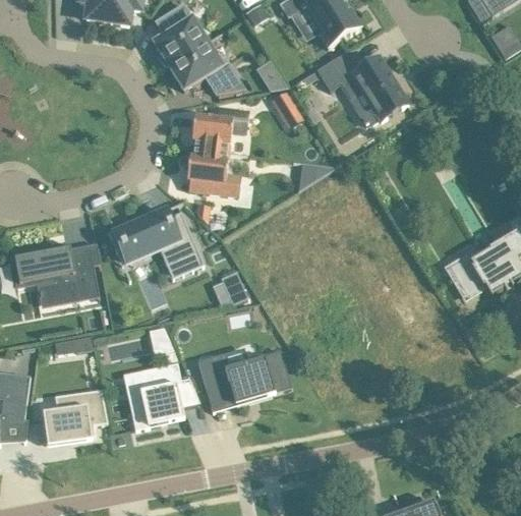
[(80,0),(80,1),(89,3),(87,18),(129,24),(131,9),(140,10),(141,0),(80,0)]
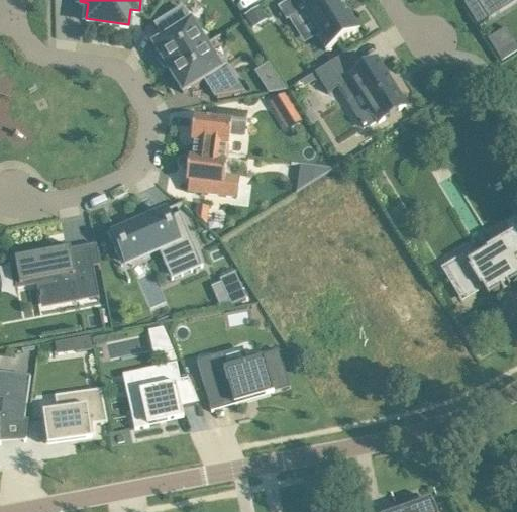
[(287,18),(302,8),(305,7),(319,30),(316,31),(326,47),(358,27),(340,0),(283,0),(278,3),(287,18)]
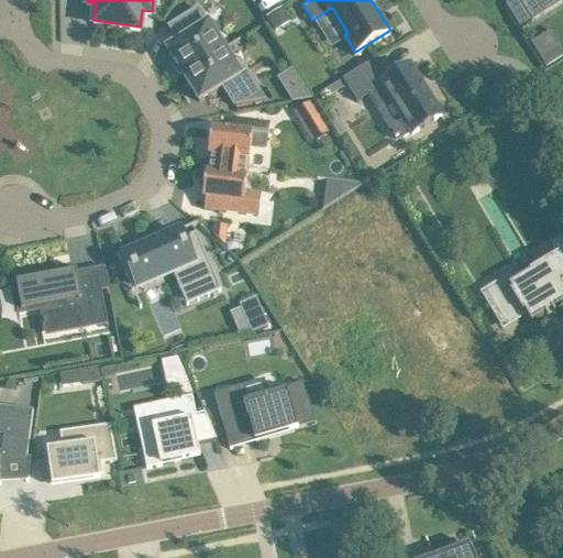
[(520,0),(532,18),(559,0),(520,0)]
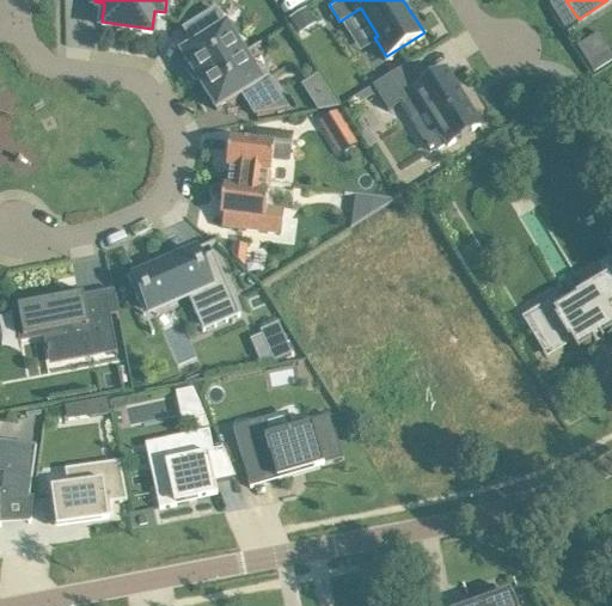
[(191,37),(182,49),(189,61),(188,67),(193,75),(199,77),(200,78),(244,50),(215,5),(184,25),(191,37)]
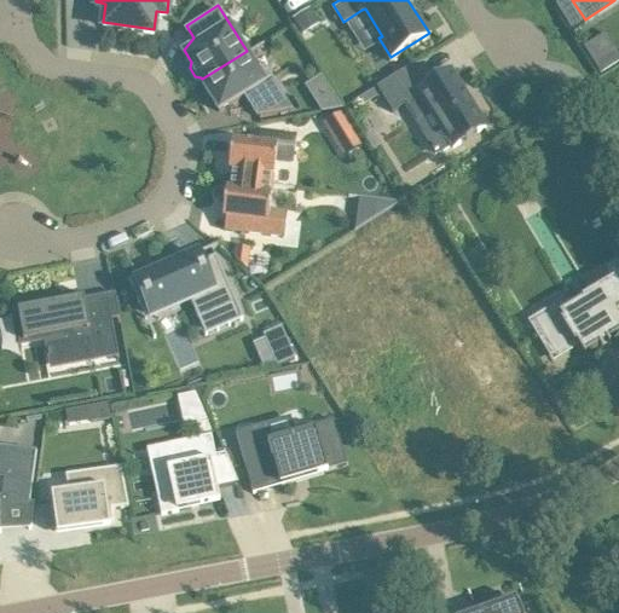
[(307,5),(294,13),(302,27),(316,17),(307,5)]
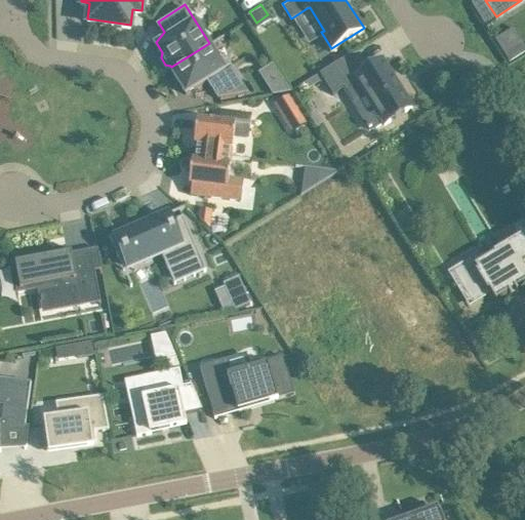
[(524,44),(513,25),(493,37),(508,61),(524,49),(524,44)]
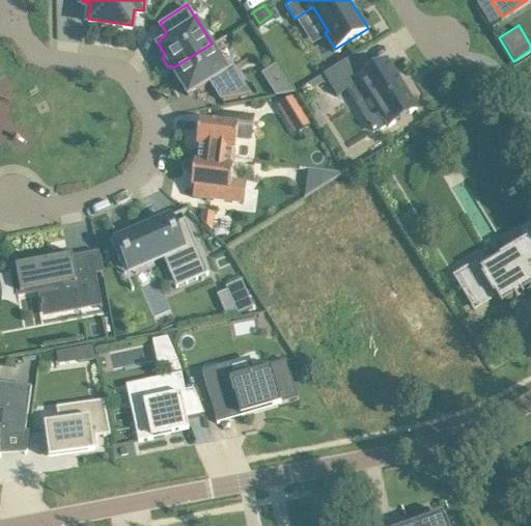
[(212,44),(173,67),(188,92),(215,87),(220,97),(251,90),(233,62),(226,66),(212,44)]
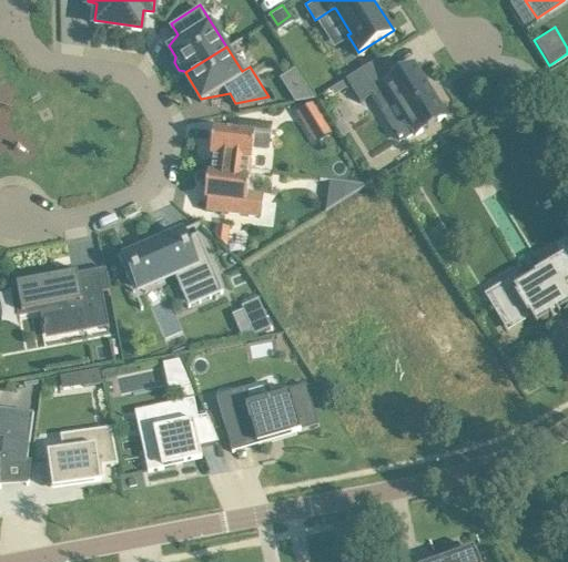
[(378,55),(345,77),(359,99),(372,92),(382,109),(396,100),(416,132),(427,124),(434,121),(434,120),(446,113),(414,62),(402,70),(402,69),(396,72),(396,73),(392,77),(378,55)]
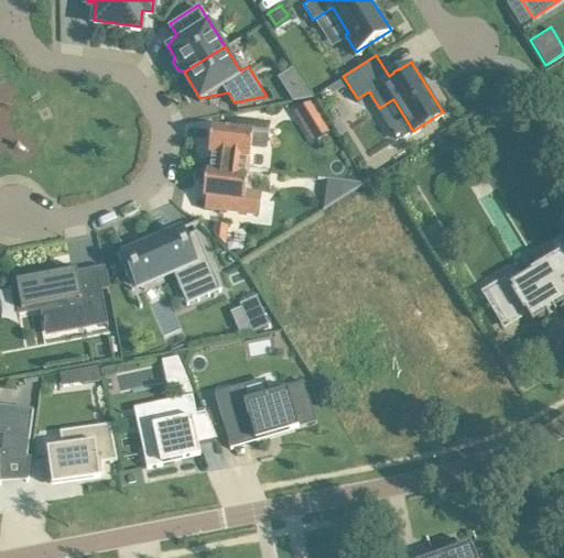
[(304,83),(290,91),(294,98),(312,96),(304,83)]
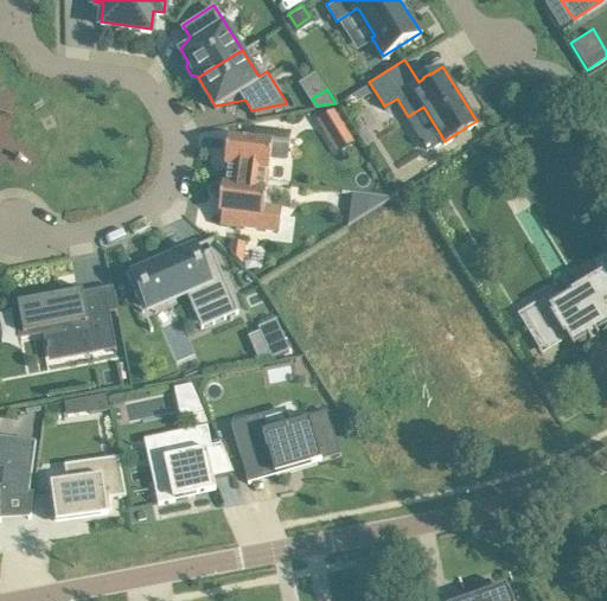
[(334,107),(319,117),(330,135),(346,125),(334,107)]
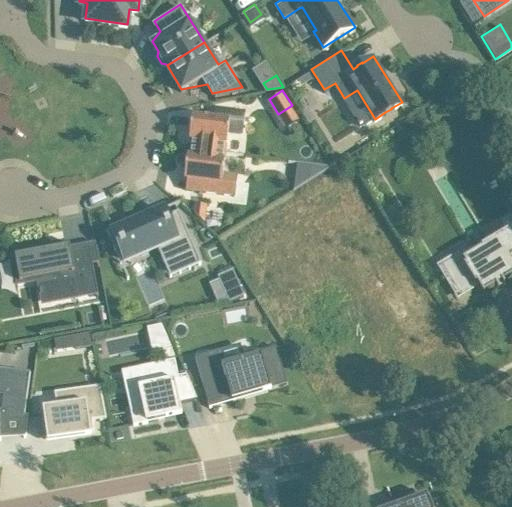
[(192,113),(189,138),(192,138),(192,140),(191,146),(226,150),(228,128),(242,130),(245,110),(217,107),(216,116),(192,113)]
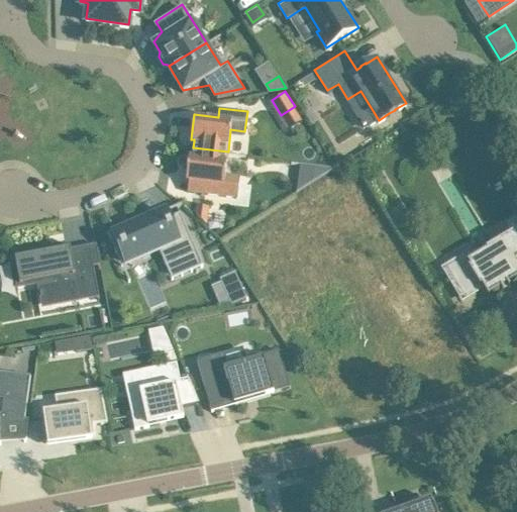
[(189,155),(186,180),(189,180),(189,183),(188,189),(236,195),(239,175),(225,174),(228,151),(193,147),(192,156),(189,155)]
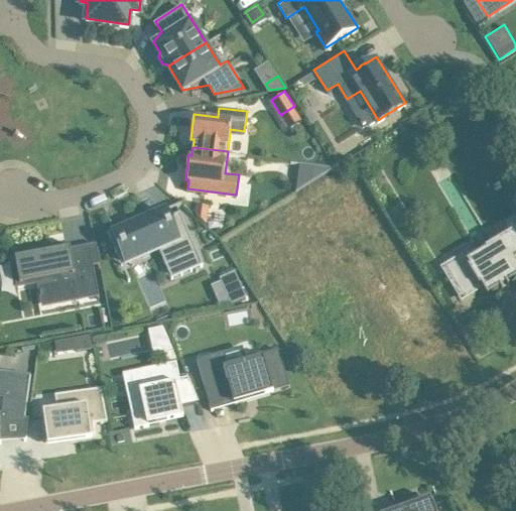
[(314,162),(312,178),(335,164),(314,162)]
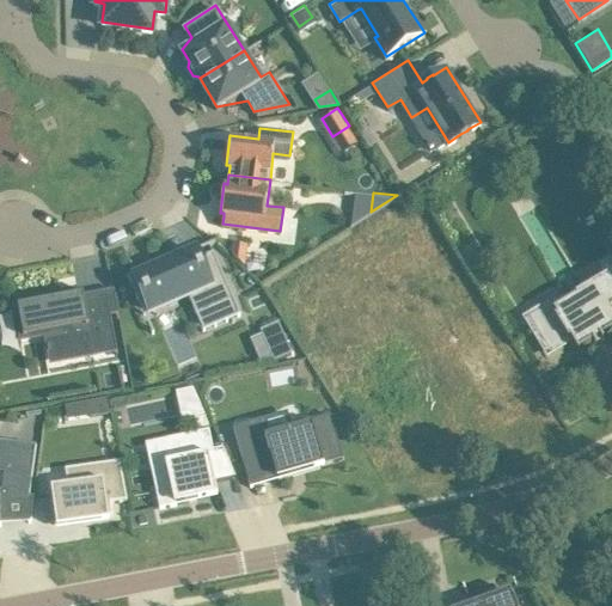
[(233,242),(232,255),(244,265),(246,243),(233,242)]
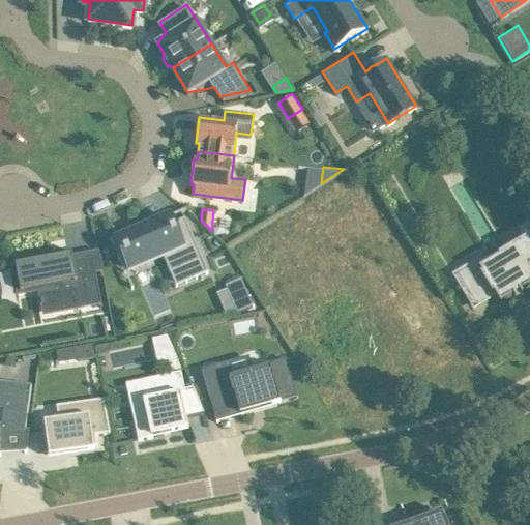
[(163,253),(170,269),(202,255),(184,215),(170,223),(167,214),(151,222),(150,219),(111,236),(119,256),(125,254),(130,266),(163,253)]
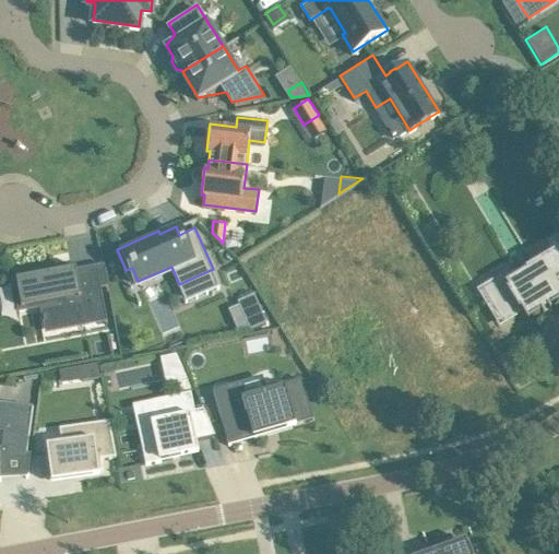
[(237,234),(227,244),(238,252),(247,243),(237,234)]
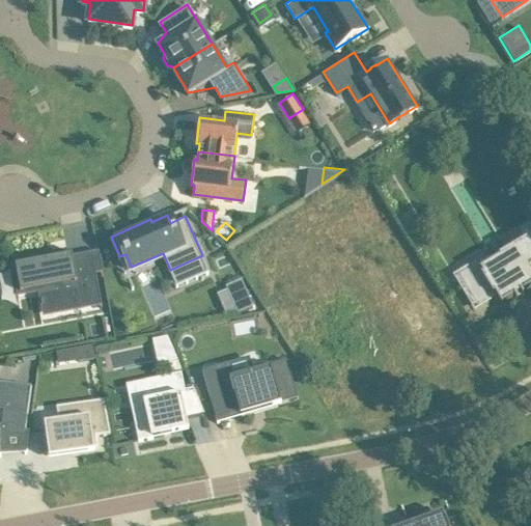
[(477,260),(457,272),(475,302),(495,291),(501,302),(522,289),(530,283),(530,242),(529,243),(527,239),(480,266),(477,260)]
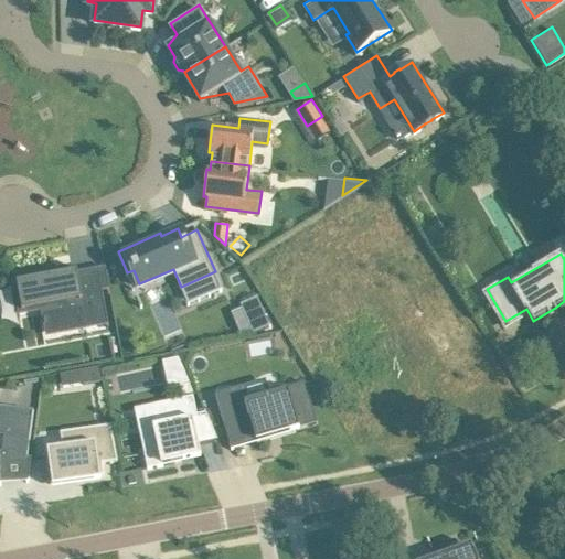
[(105,322),(108,322),(102,287),(76,291),(71,264),(51,267),(51,266),(10,273),(12,285),(14,283),(19,307),(50,301),(50,307),(56,305),(61,328),(105,320),(105,322)]
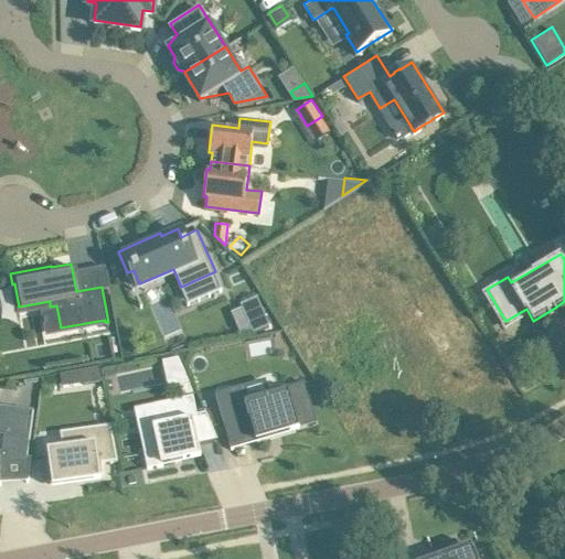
[(257,293),(240,301),(245,313),(263,307),(257,293)]
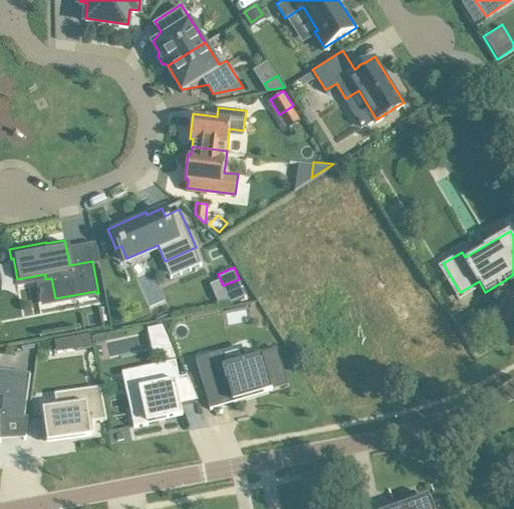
[(91,332),(74,334),(76,346),(92,344),(91,332)]
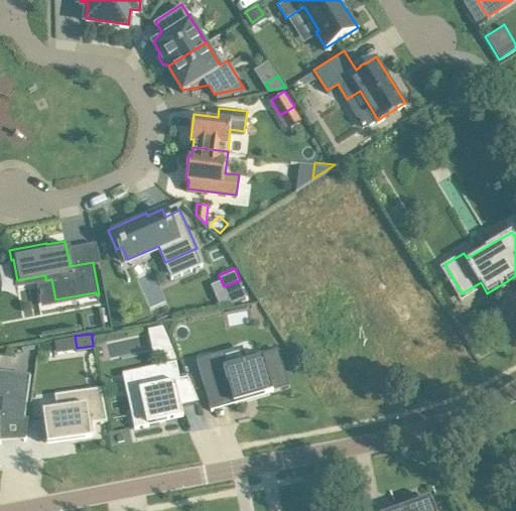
[(173,347),(161,350),(163,359),(176,356),(173,347)]
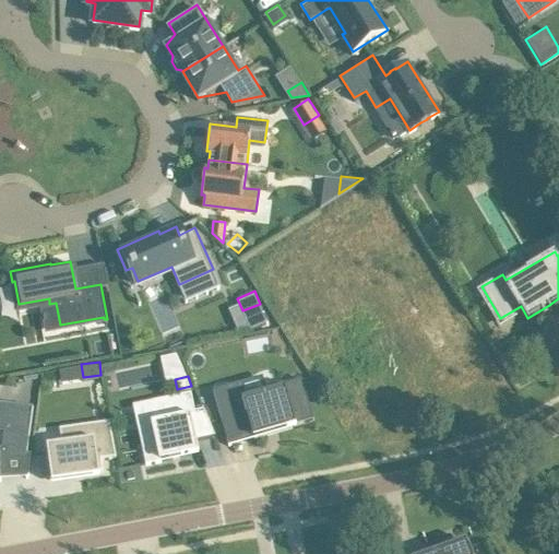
[(215,387),(213,388),(222,417),(237,412),(246,410),(248,417),(252,432),(252,431),(263,428),(292,420),(293,420),(294,422),(296,422),(313,416),(301,376),(282,381),(283,385),(244,396),(240,385),(216,391),(215,387)]
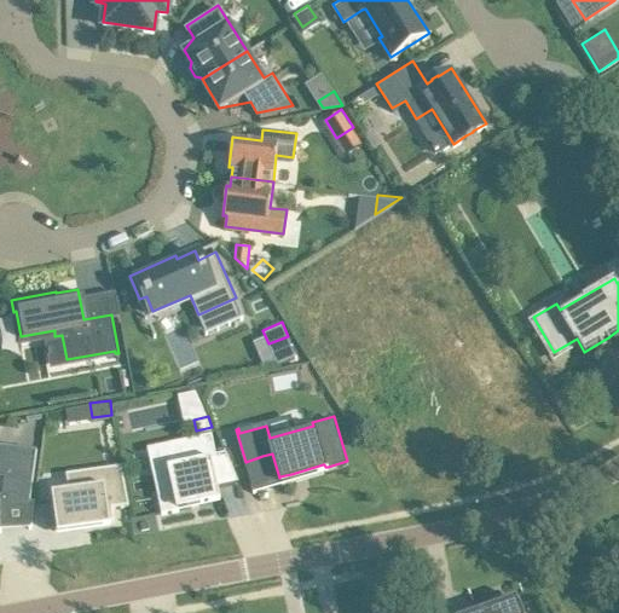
[(161,510),(186,505),(184,491),(238,479),(225,450),(210,452),(207,439),(155,450),(165,493),(158,495),(161,510)]
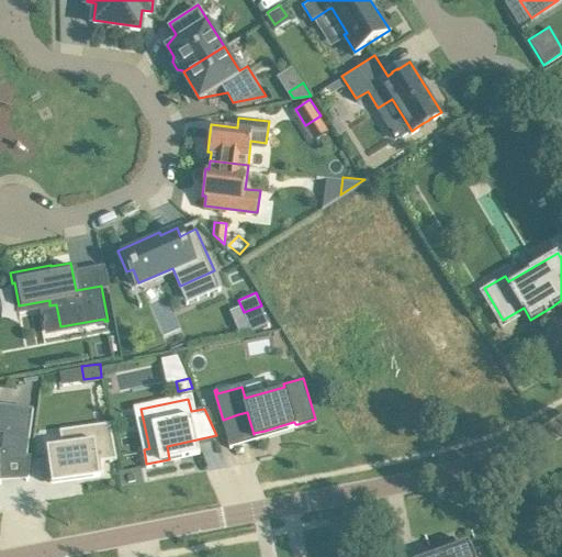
[(26,456),(33,405),(0,400),(0,482),(1,483),(0,458),(0,456),(4,457),(4,456),(26,456)]
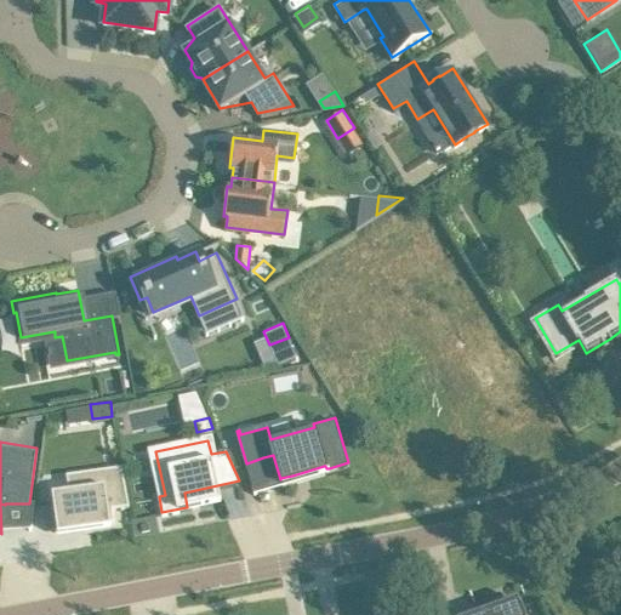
[(57,531),(110,524),(109,520),(115,519),(113,507),(129,505),(121,465),(81,470),(84,488),(52,493),(52,496),(50,496),(55,528),(57,528),(57,531)]
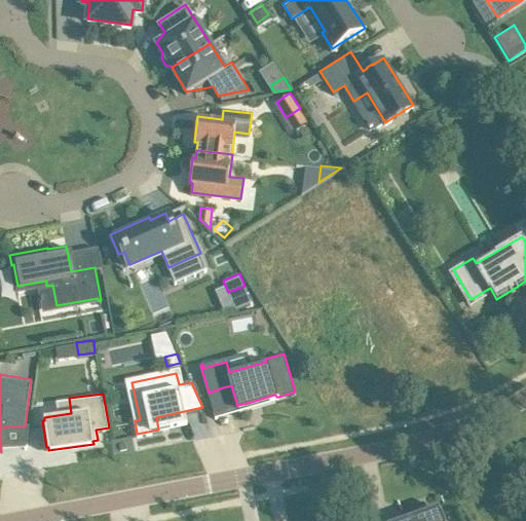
[(445,520),(441,511),(439,512),(437,507),(404,518),(405,520),(445,520)]
